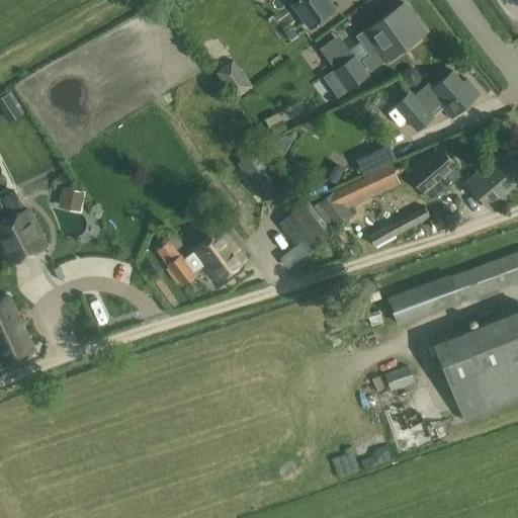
[(294,0),(292,2),(310,25),(336,7),(330,0),(294,0)]
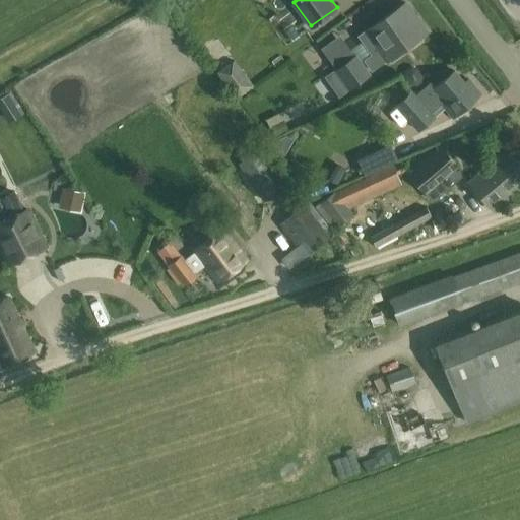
[(399,52),(401,50),(427,33),(405,3),(359,37),(372,55),(364,61),(371,71),(386,60),(387,61),(389,59),(391,62),(401,55),(399,52)]
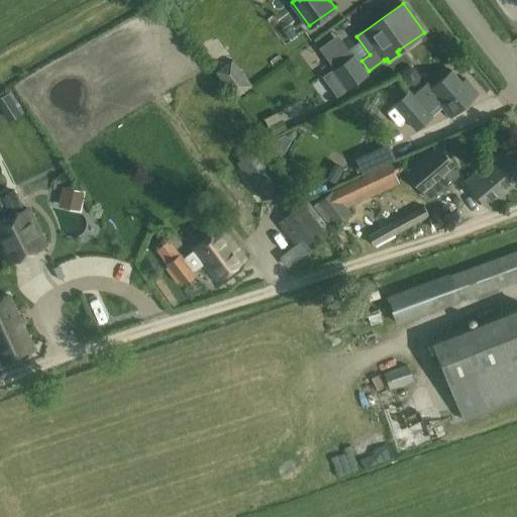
[(325,50),(340,36),(330,25),(315,39),(325,50)]
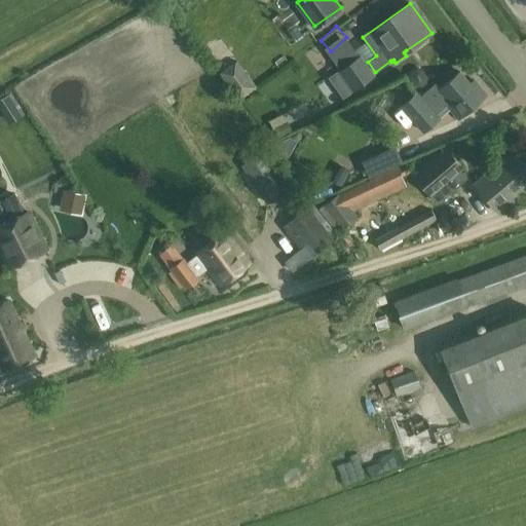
[(337,71),(352,91),(375,75),(361,54),(337,71)]
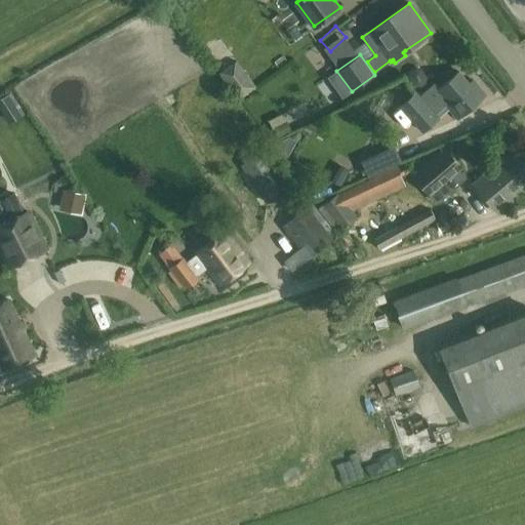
[(238,98),(254,86),(236,61),(218,73),(238,98)]
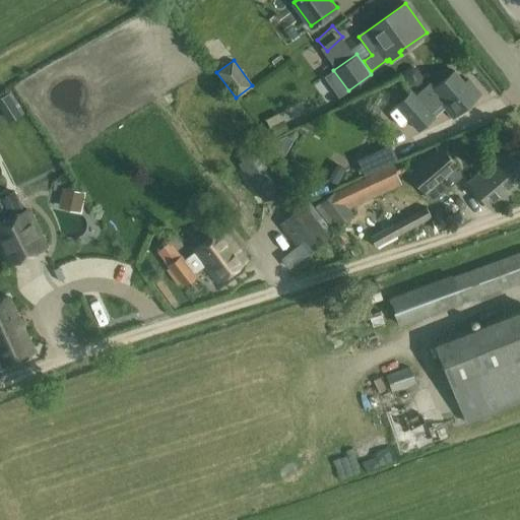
[(404,76),(409,84),(415,86),(421,82),(423,76),(417,68),(411,67),(406,70),(404,76)]
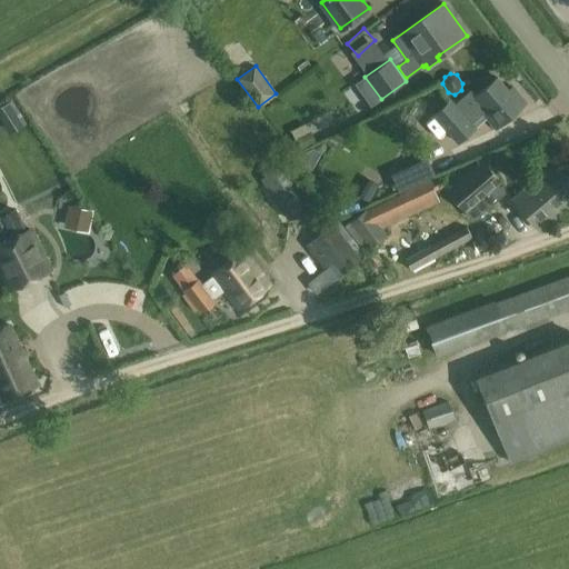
[(365,77),(356,85),(371,106),(381,99),(380,98),(365,77)]
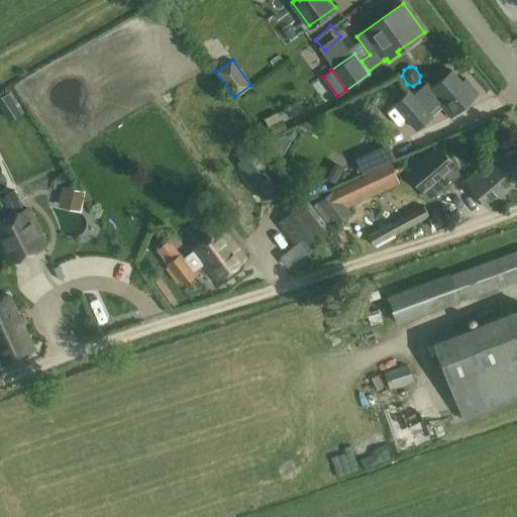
[(428,112),(438,103),(449,116),(478,92),(466,78),(461,82),(451,70),(432,87),(427,82),(413,94),(410,90),(394,104),(415,128),(430,115),(428,112)]
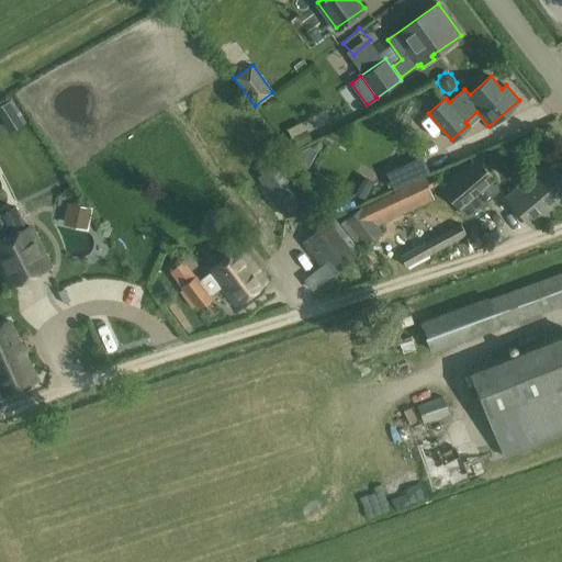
[(0,114),(10,132),(25,123),(11,99),(0,105),(0,114)]
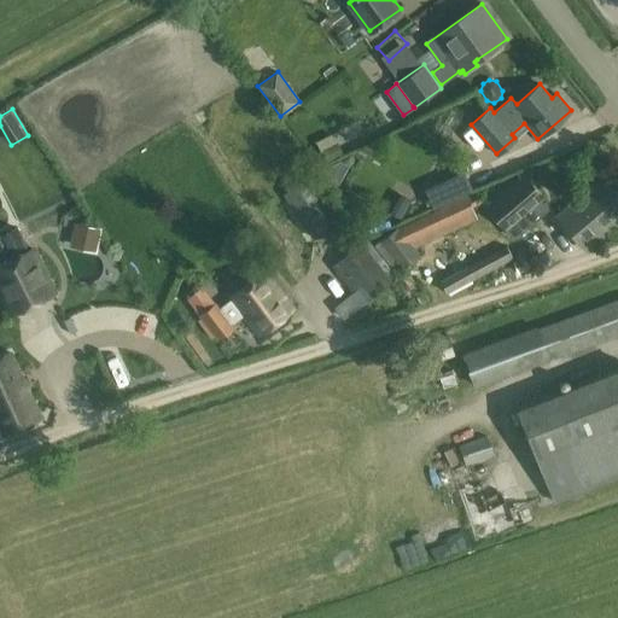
[(322,151),(337,143),(332,133),(316,141),(321,151),(322,151)]
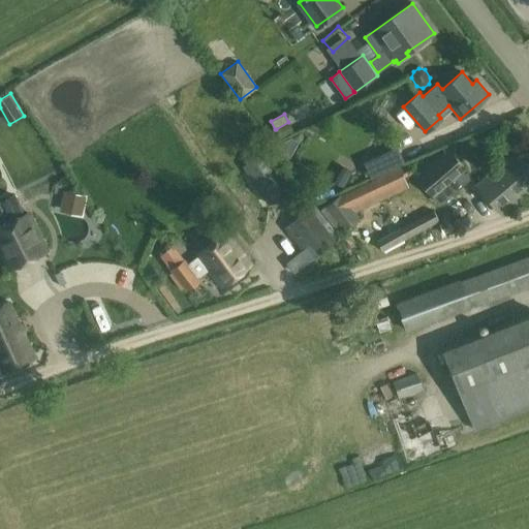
[(276,129),(280,137),(293,130),(288,122),(276,129)]
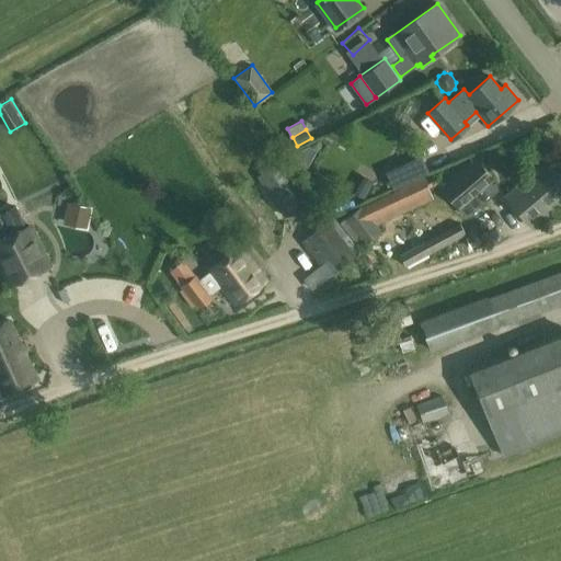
[(421,156),(386,172),(393,190),(430,173),(421,156)]
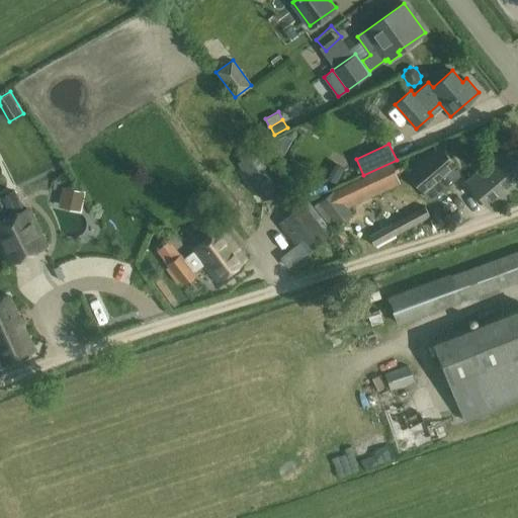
[(517,182),(517,154),(509,144),(468,179),(491,206),(517,182)]
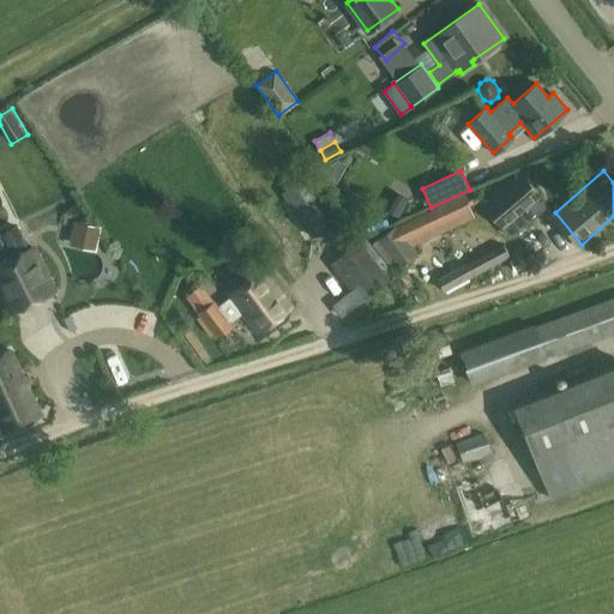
[(536,197),(540,193),(521,172),(483,203),(510,234),(543,205),(536,197)]
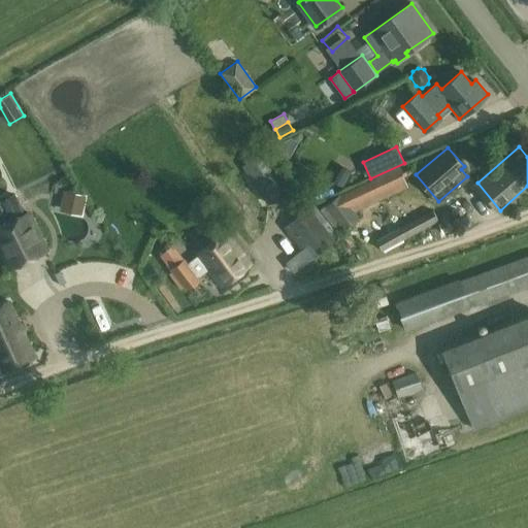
[(268,204),(289,190),(264,153),(243,167),(268,204)]
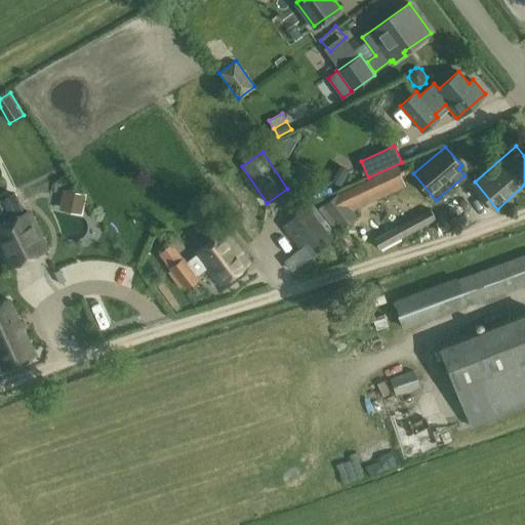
[(338,164),(330,178),(340,185),(349,170),(338,164)]
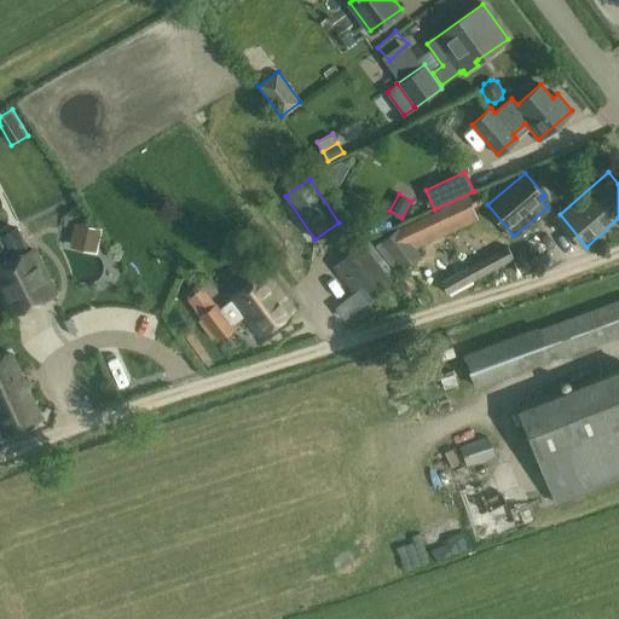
[(398,229),(381,241),(403,270),(421,258),(409,242),(474,212),(467,196),(398,229)]
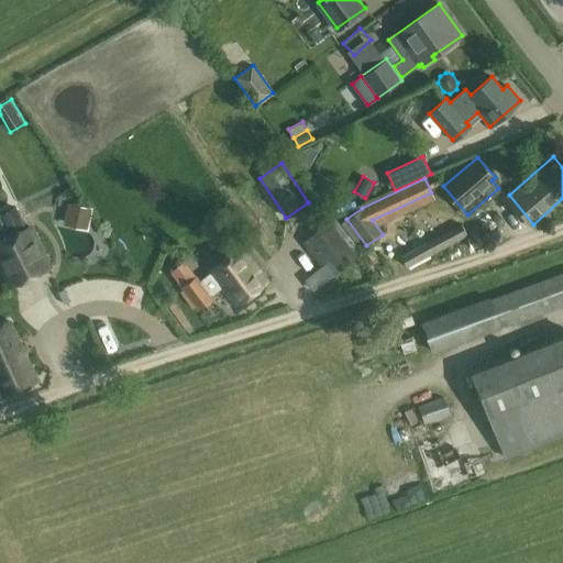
[(68,205),(64,222),(86,227),(90,209),(68,205)]
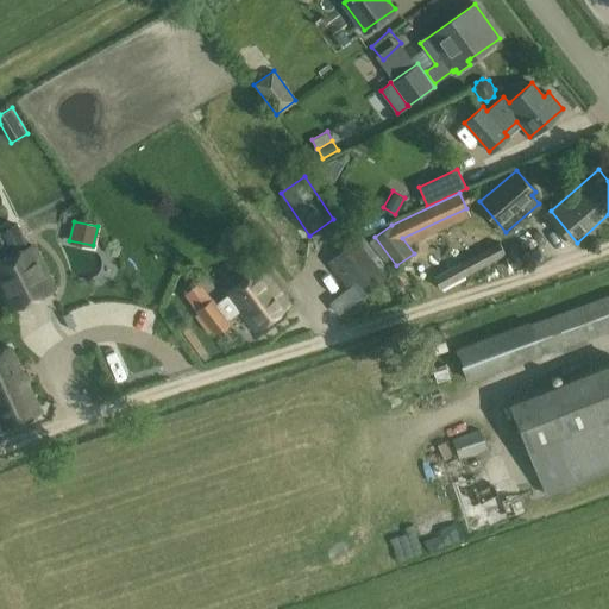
[(494,236),(456,261),(464,272),(501,248),(494,236)]
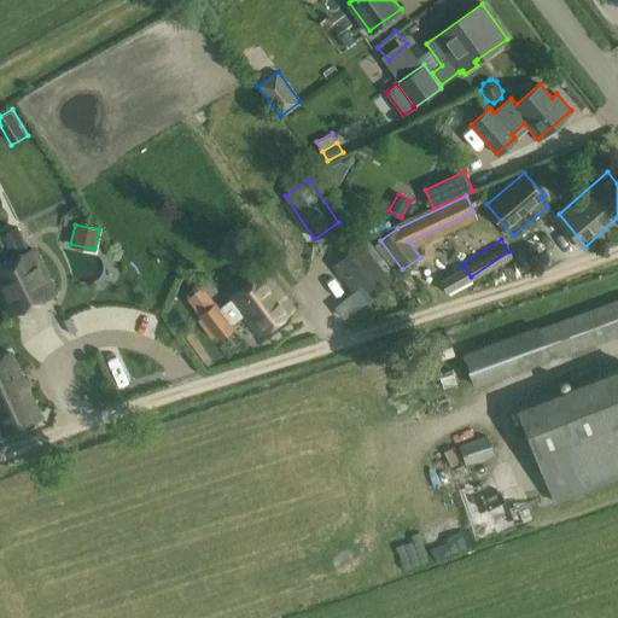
[(391,284),(362,244),(333,266),(354,292),(359,289),(367,301),(391,284)]
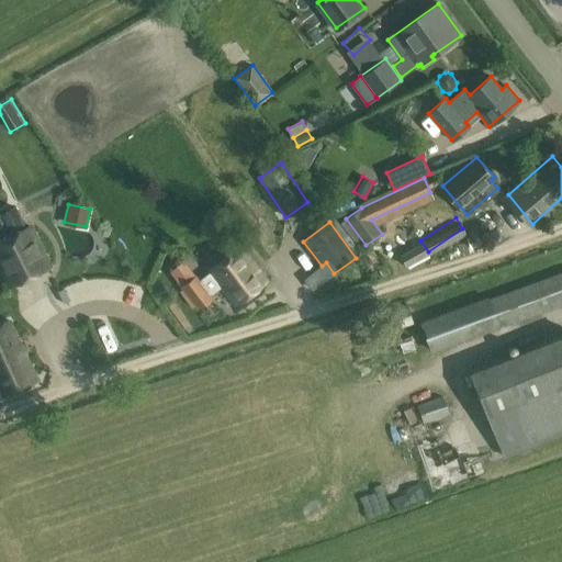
[(48,266),(29,225),(0,239),(0,267),(9,285),(48,266)]
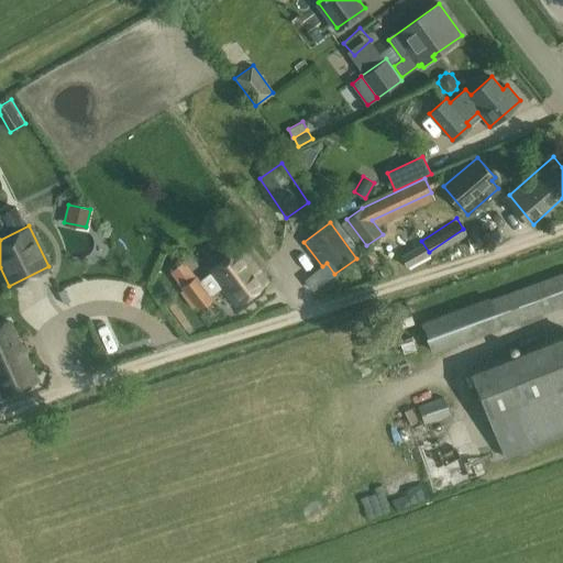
[(411,262),(427,254),(421,243),(406,251),(411,262)]
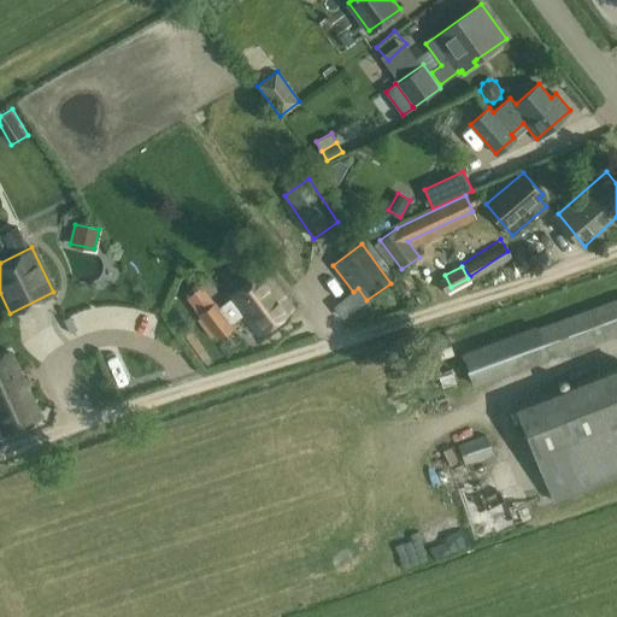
[(293,309),(264,271),(229,298),(231,300),(218,309),(215,304),(199,315),(218,340),(234,329),(231,325),(242,316),(258,335),(293,309)]
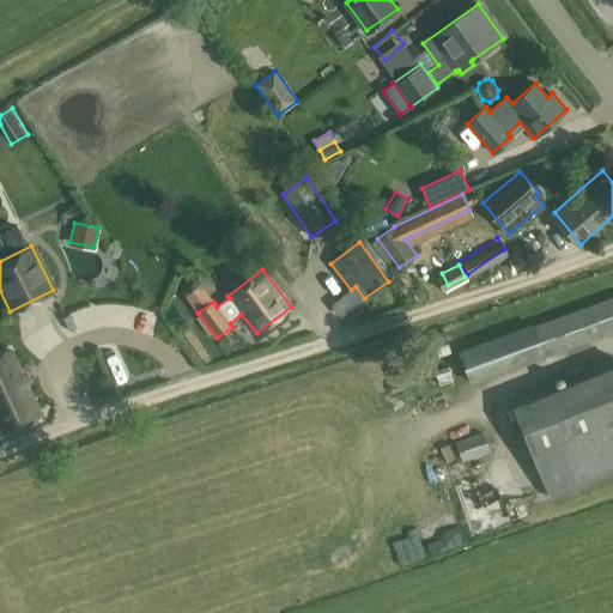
[(468,387),(612,333),(612,297),(456,356),(468,387)]
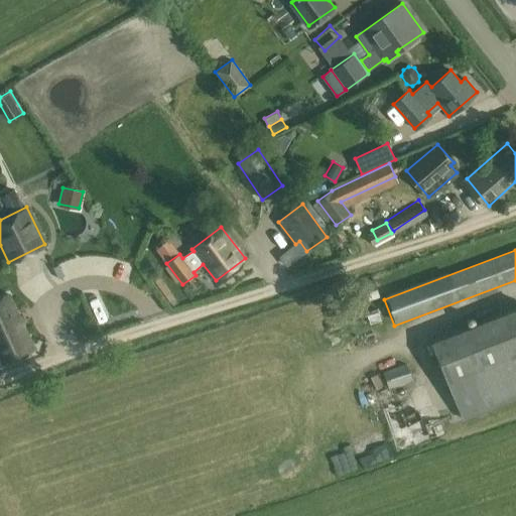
[(6,294),(0,296),(0,359),(2,363),(32,348),(6,294)]
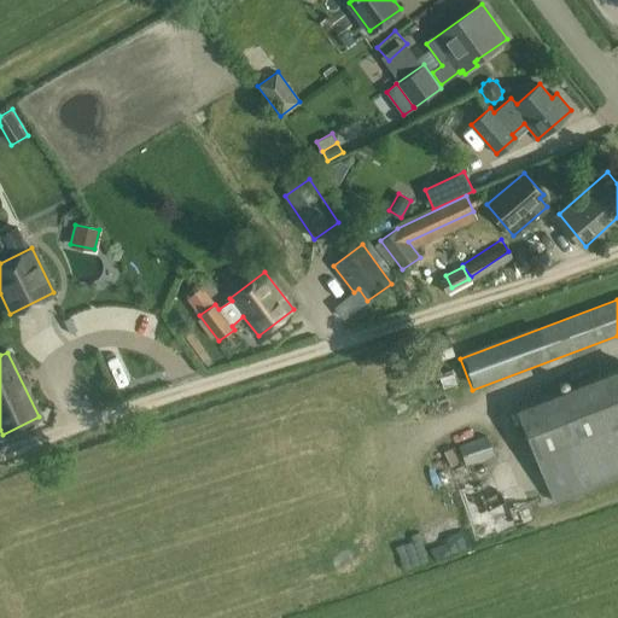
[(617,367),(517,407),(554,501),(617,476),(617,367)]
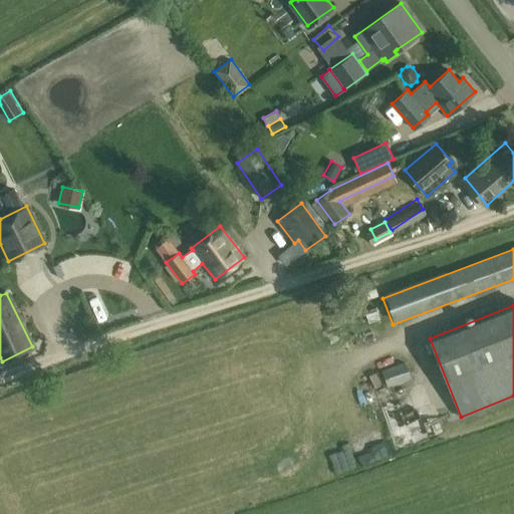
[(406,362),(380,367),(383,380),(409,375),(406,362)]
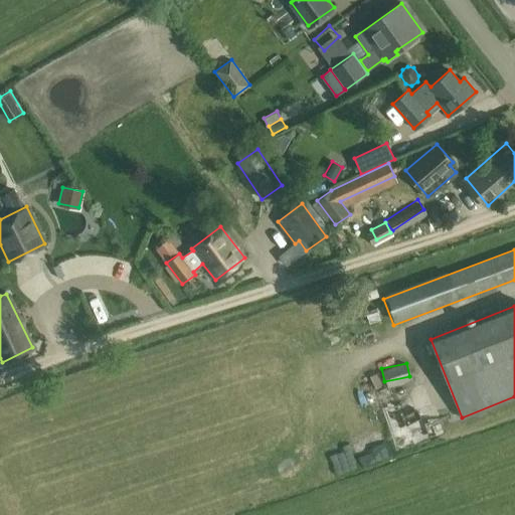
[(383,456),(363,376),(321,386),(340,466),(383,456)]
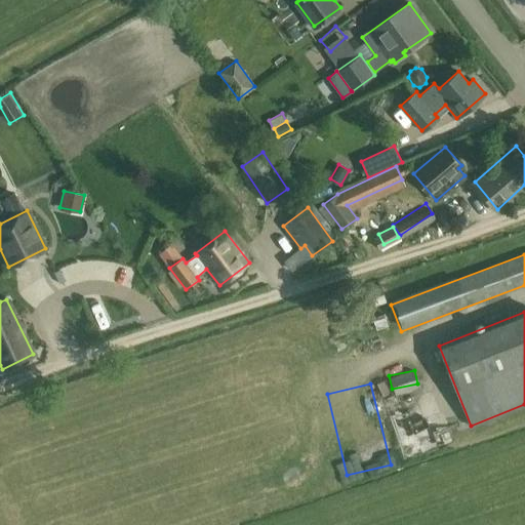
[(413,423),(415,445),(440,442),(438,420),(413,423)]
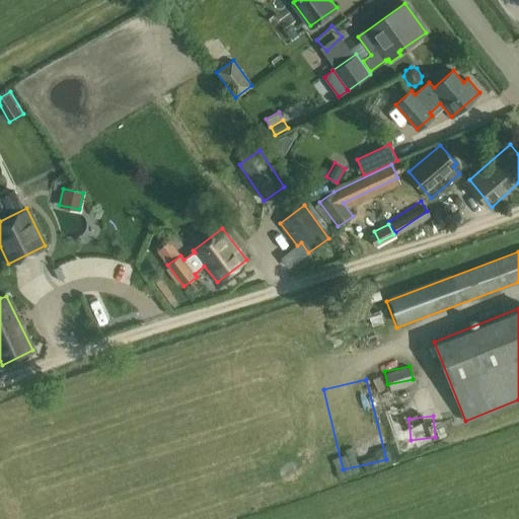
[(319,467),(323,479),(345,471),(341,459),(319,467)]
